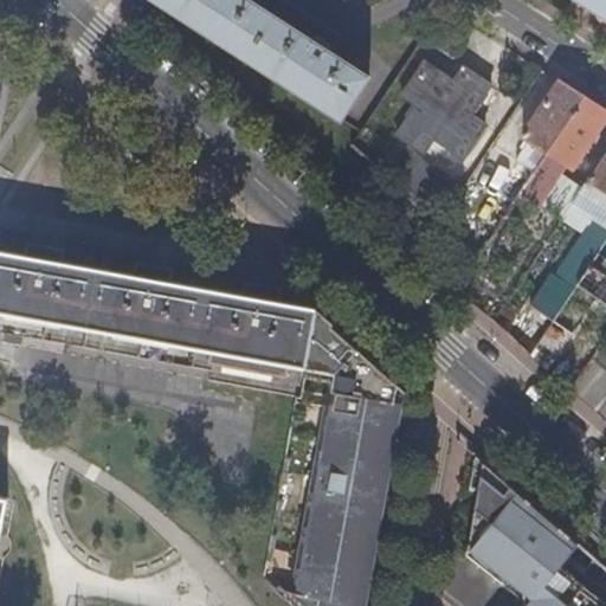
[(158,0),(185,17),(342,118),(369,76),(251,0),(158,0)]
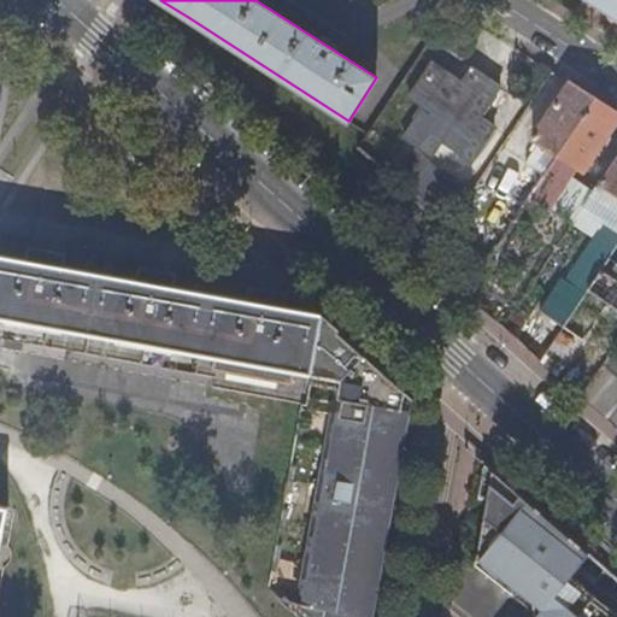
[(616,0),(589,0),(616,17),(616,0)]
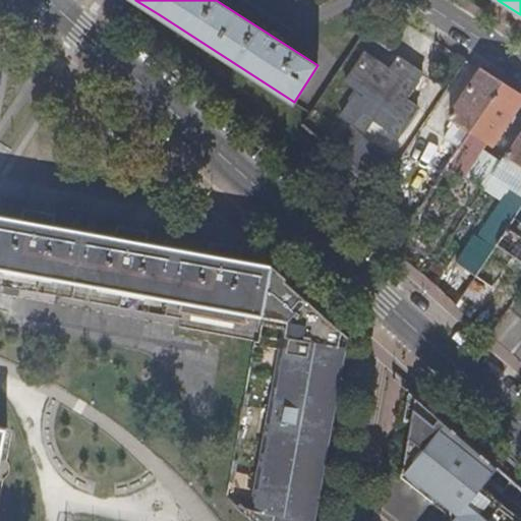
[(356,90),(341,114),(366,131),(373,120),(400,137),(417,109),(405,101),(422,75),(396,58),(387,71),(361,54),(344,80),(356,90)]
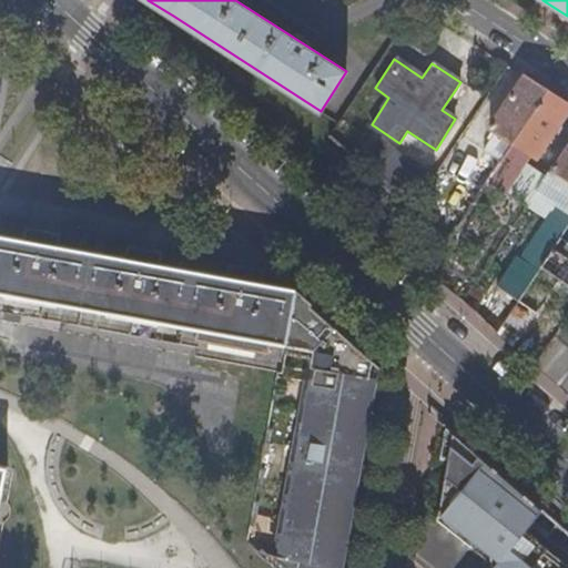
[(490,128),(514,143),(547,92),(524,77),(509,100),(510,108),(504,118),(499,114),(490,128)]
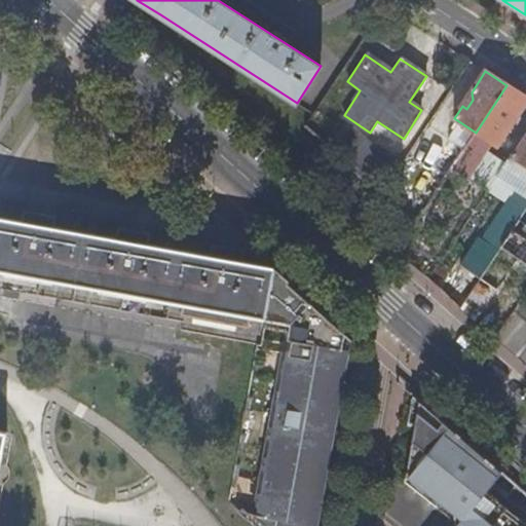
[(475,181),(488,190),(496,178),(503,166),(479,148),(485,139),(496,146),(504,134),(500,130),(505,121),(515,119),(525,101),(525,97),(506,85),(476,133),(463,149),(453,164),(476,179),(475,181)]
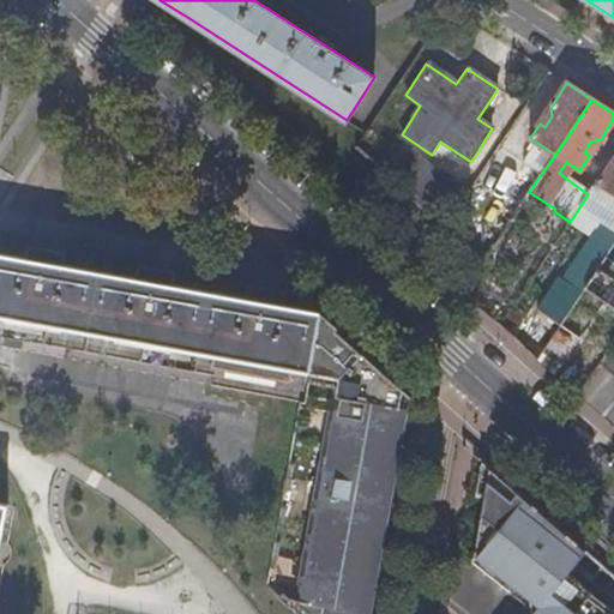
[(504,180),(518,158),(500,148),(486,168),(504,180)]
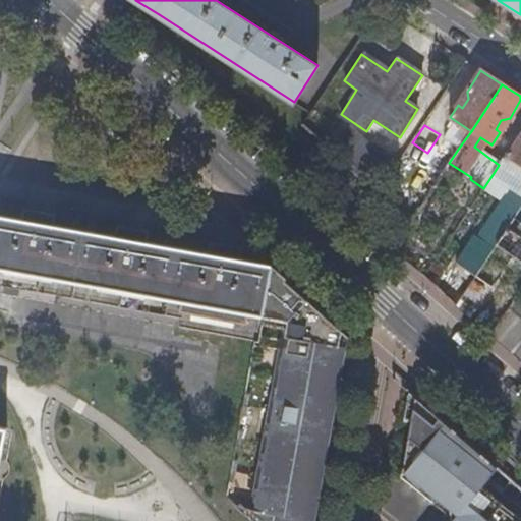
[(330,151),(379,193),(396,168),(349,128),(330,151)]
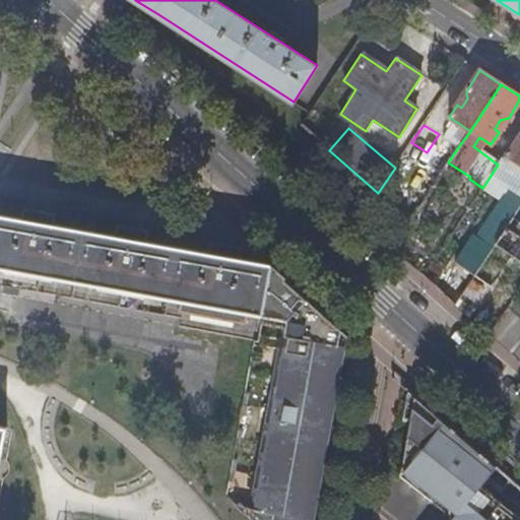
[(491,176),(519,194),(519,131),(498,165),(491,176)]
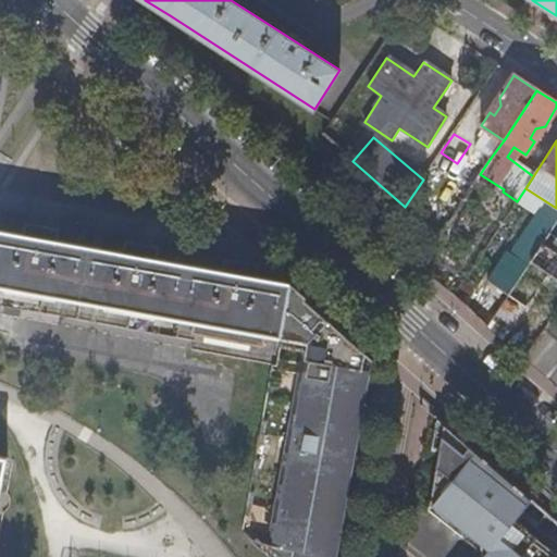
[(423,180),(405,207),(438,237),(480,174),(491,158),(470,144),(457,163),(441,152),(423,180)]
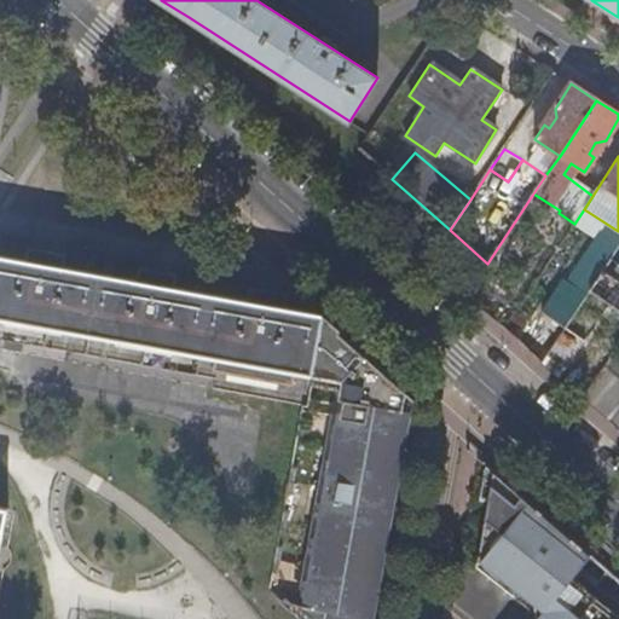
[(585,298),(589,291),(602,272),(618,247),(618,231),(584,209),(574,224),(599,239),(568,285),(585,298)]
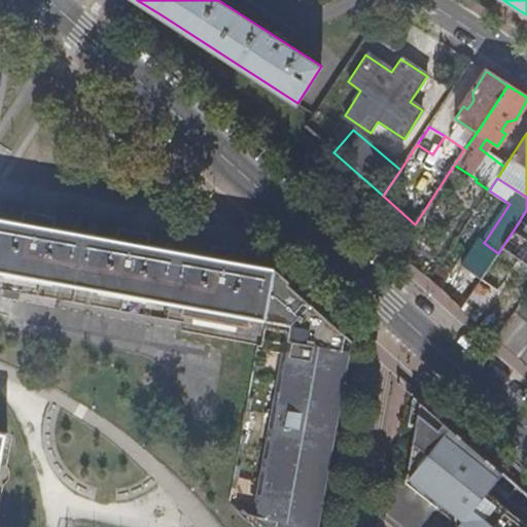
[(277,269),(277,268),(242,261),(0,218),(0,270),(268,319),(268,316),(277,269)]
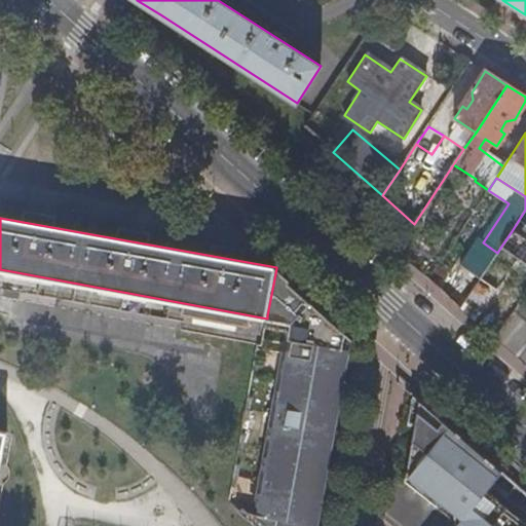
[(525,265),(525,239),(512,231),(500,248),(514,257),(508,265),(520,273),(525,265)]
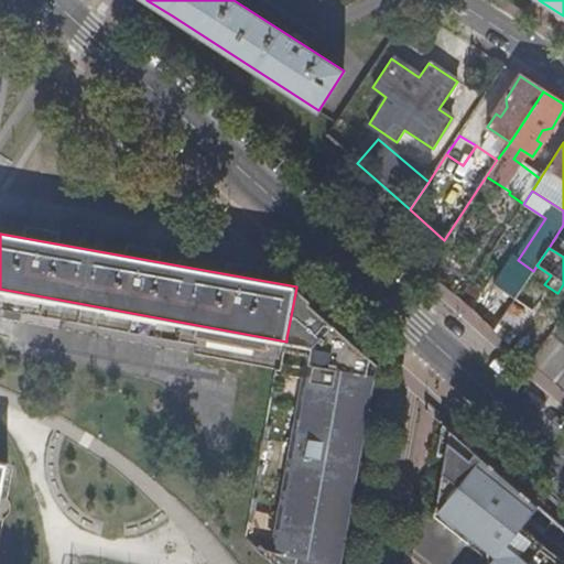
[(525,282),(533,271),(518,260),(512,257),(484,299),(505,313),(525,282)]
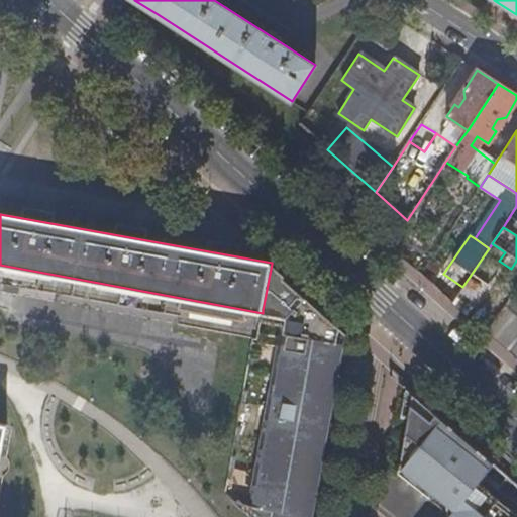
[(462,287),(457,295),(474,305),(498,269),(482,259),(462,287)]
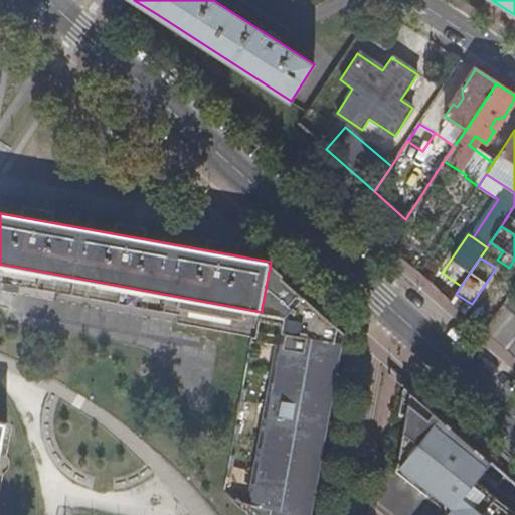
[(309,514),(345,331),(271,263),(262,309),(290,316),(255,510),(262,514),(309,514)]
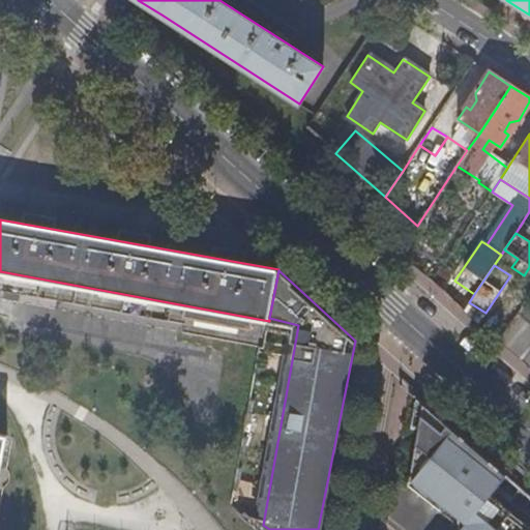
[(529,529),(529,496),(418,405),(404,482),(460,523),(453,529),(529,529)]
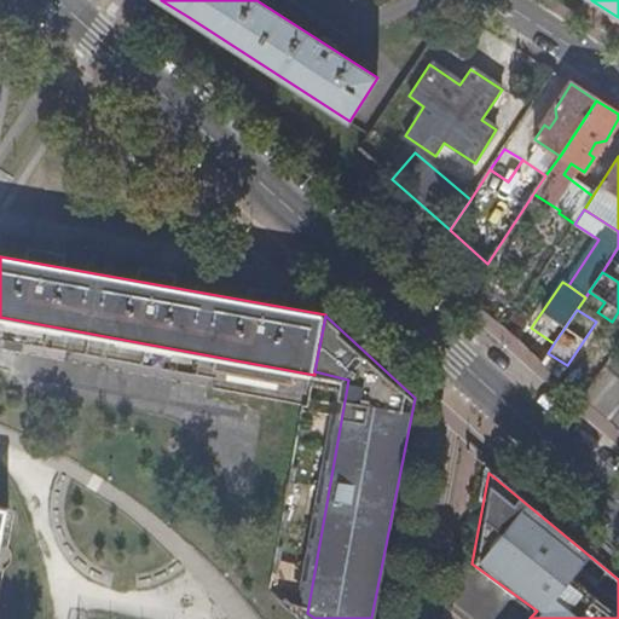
[(0,568),(11,510),(0,508),(0,568)]
